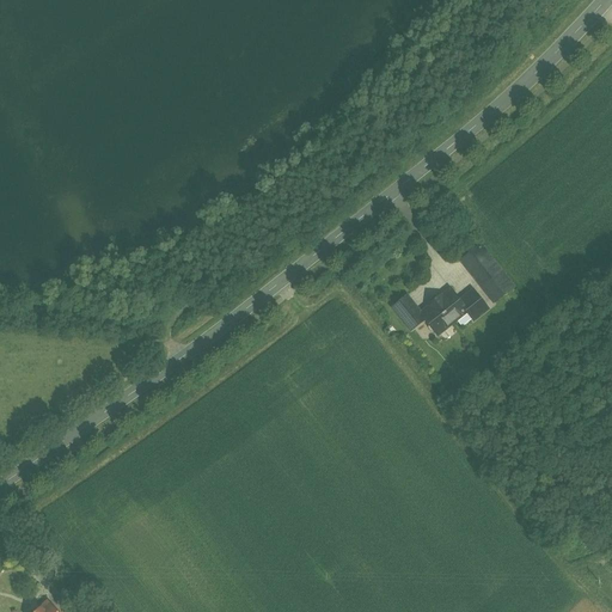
[(460,261),(493,304),(514,287),(481,245),(460,261)]
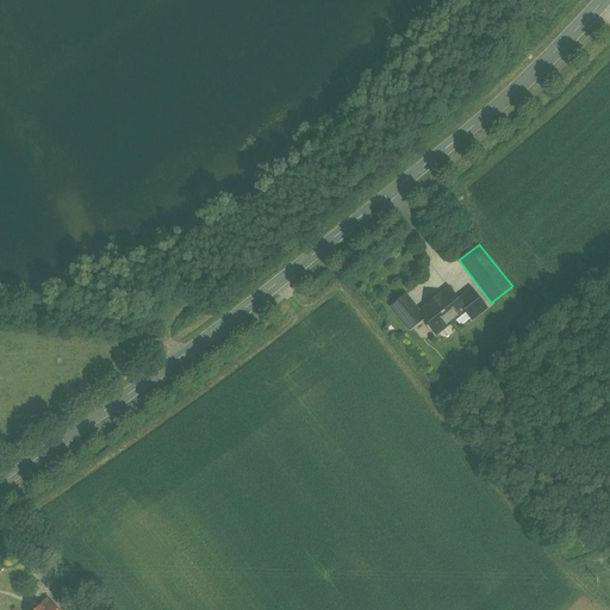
[(464,311),(460,305),(462,303),(450,287),(419,311),(418,312),(423,319),(436,336),(466,313),(464,311)]
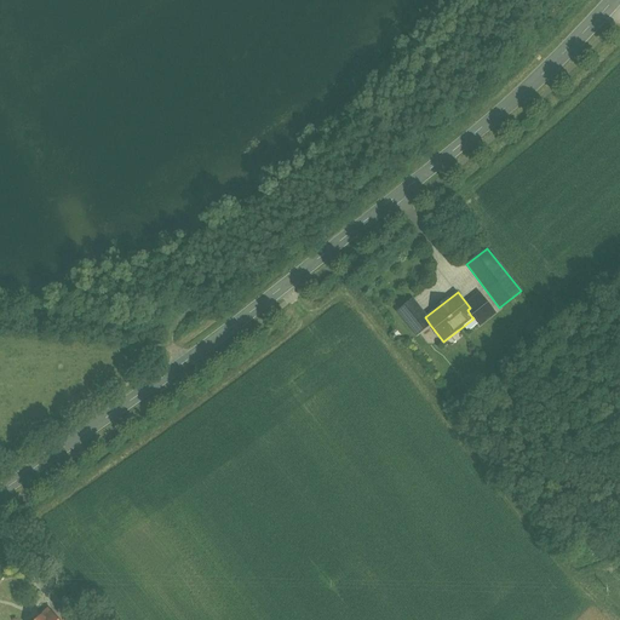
[(415,336),(430,325),(425,317),(426,316),(413,298),(396,311),(415,336)]
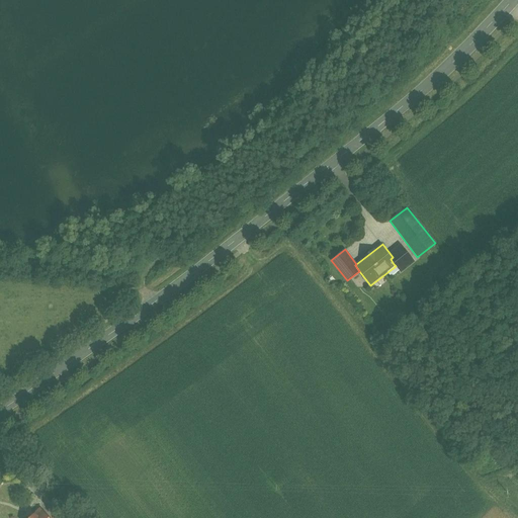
[(408,253),(394,264),(396,266),(401,272),(415,261),(408,253)]
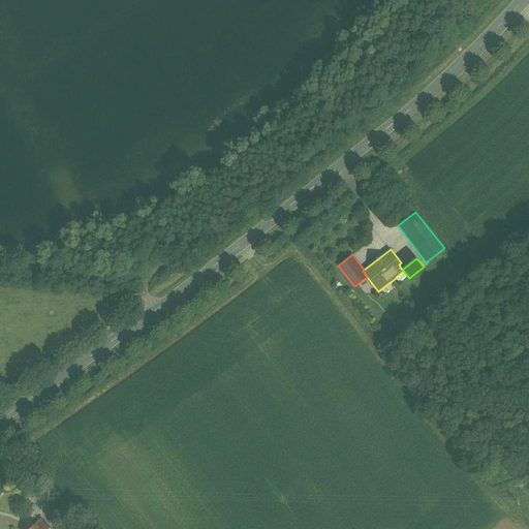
[(49,528),(41,520),(31,528),(49,528)]
